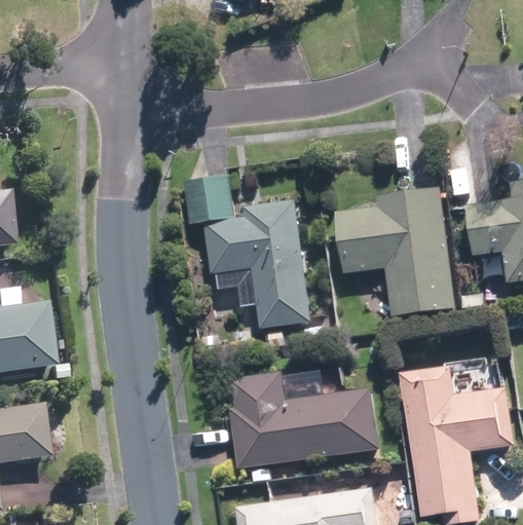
[(310,325),(296,199),(233,207),(229,173),(182,179),(187,224),(203,223),(210,273),(216,273),(218,289),(235,287),(237,306),(256,304),(259,330),(265,329),(266,344),(286,342),(284,328),(310,325)]
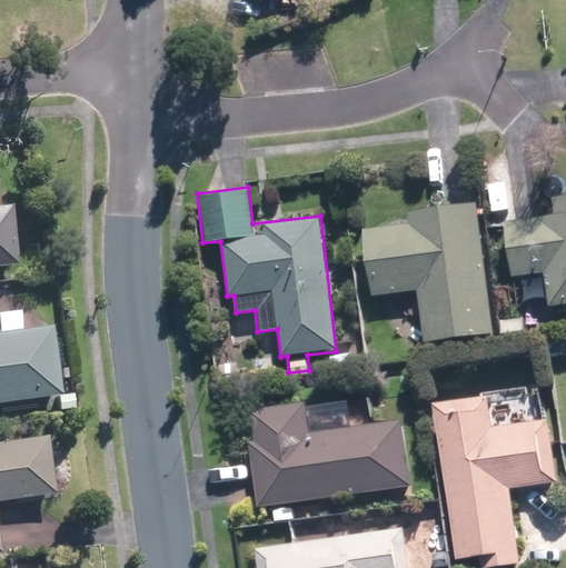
[(565,301),(565,195),(548,198),(550,216),(503,221),(509,276),(544,271),(548,305),(565,301)]
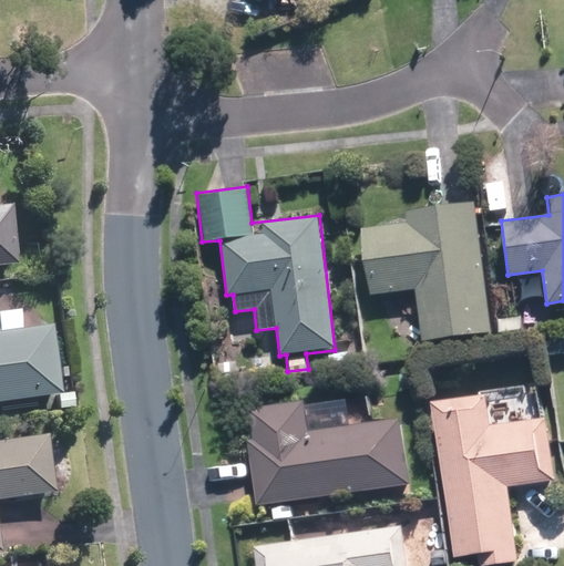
[(492,332),(475,201),(403,209),(406,224),(360,229),(368,295),(413,289),(420,341),(492,332)]
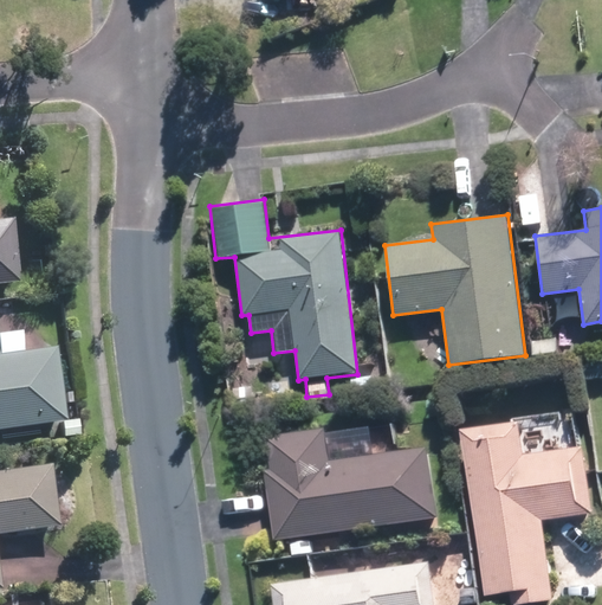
[(6,223),(0,223),(0,285),(12,284),(6,223)]
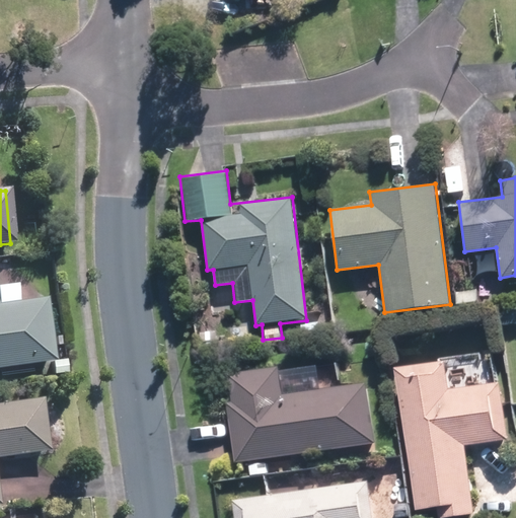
[(480,288),(453,291),(455,316),(482,313),(480,288)]
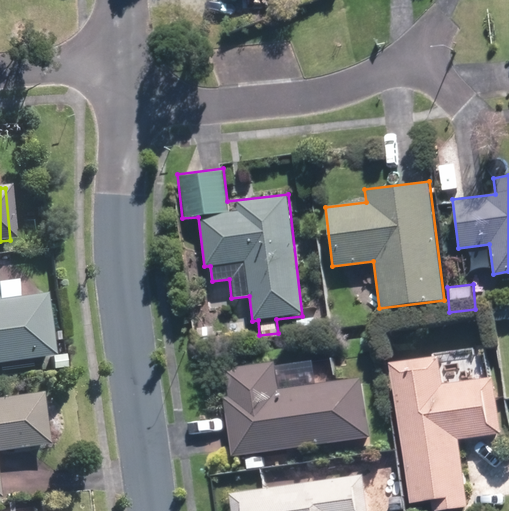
[(0,361),(46,356),(39,295),(0,300),(0,361)]
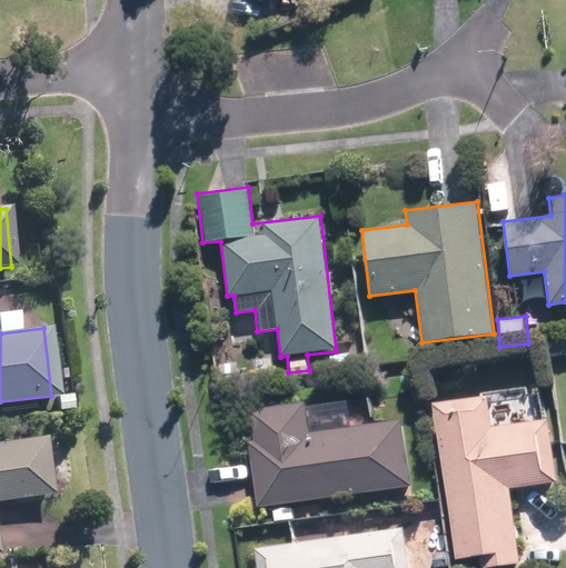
[(553,481),(545,420),(489,427),(485,395),(432,401),(453,559),(467,557),(468,567),(482,567),(519,564),(509,488),(553,481)]
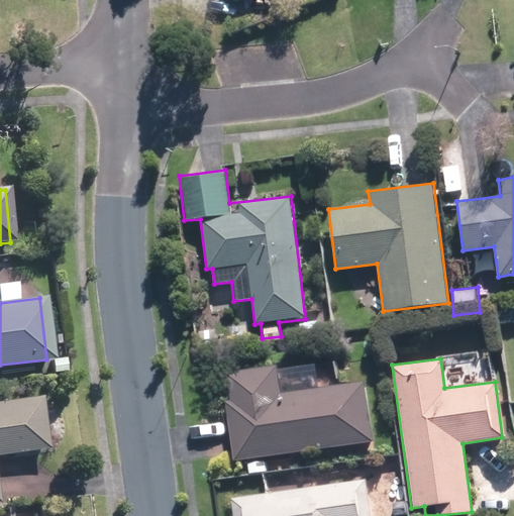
[(374,442),(366,381),(280,392),(276,365),(226,372),(229,398),(227,398),(235,461),(245,459),(247,474),(268,471),(266,457),(374,442)]
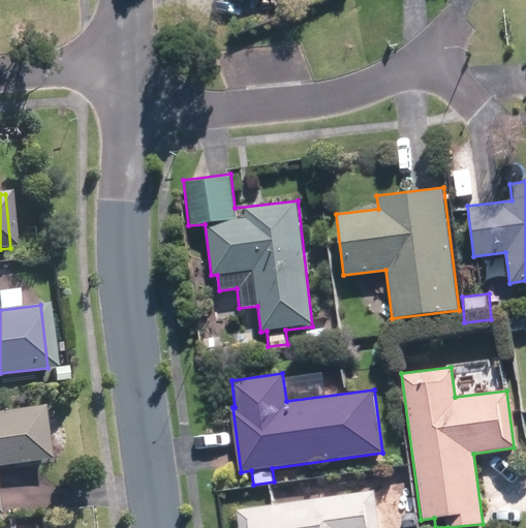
[(0,464),(41,459),(37,426),(34,405),(0,410),(0,464)]
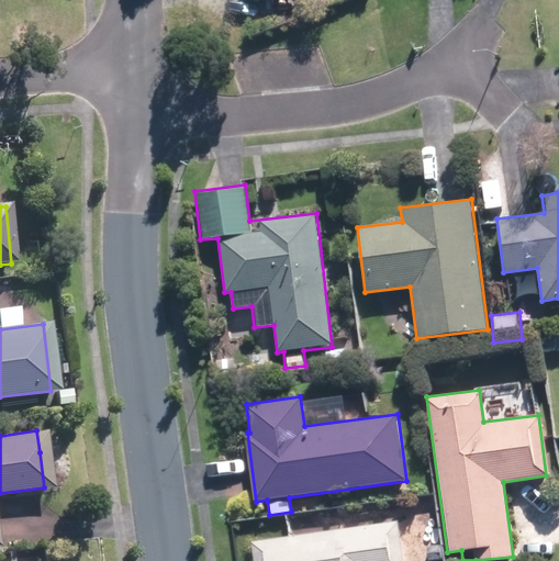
[(403,560),(399,523),(252,543),(254,560),(403,560)]
